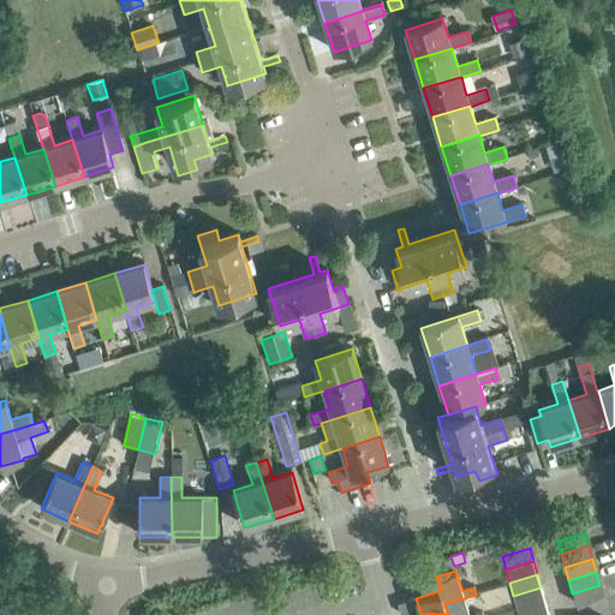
[(599,585),(572,593),(577,605),(604,598),(599,585)]
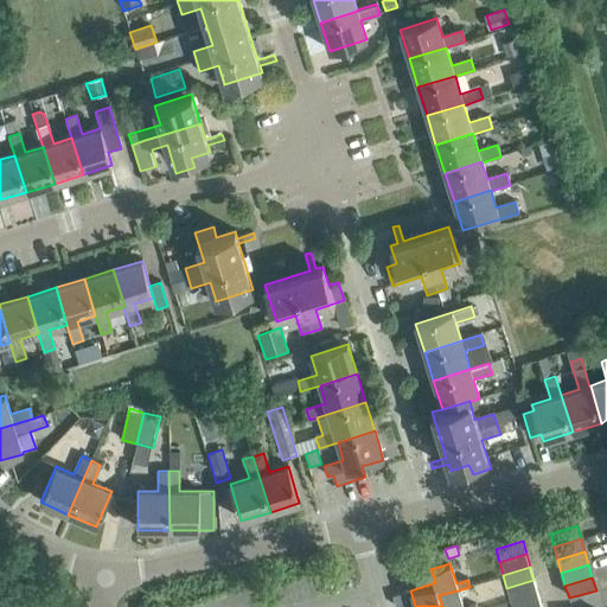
[(510,601),(537,593),(534,580),(506,588),(510,601)]
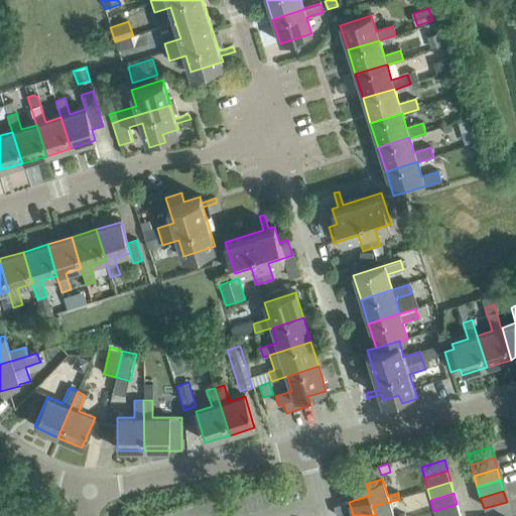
[(404,515),(400,515),(393,515),(389,502),(373,506),(376,515),(404,515)]
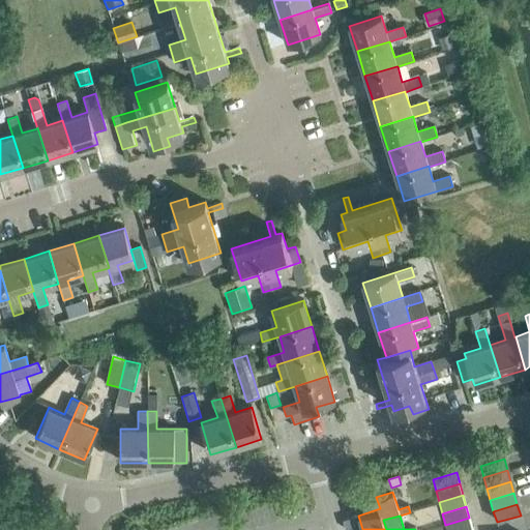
[(347,529),(357,527),(354,517),(344,520),(347,529)]
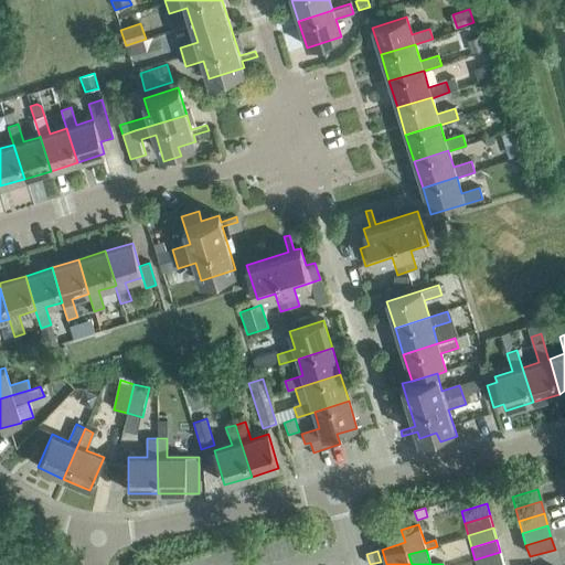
[(476,564),(499,564),(503,564),(500,552),(475,560),(476,564)]
